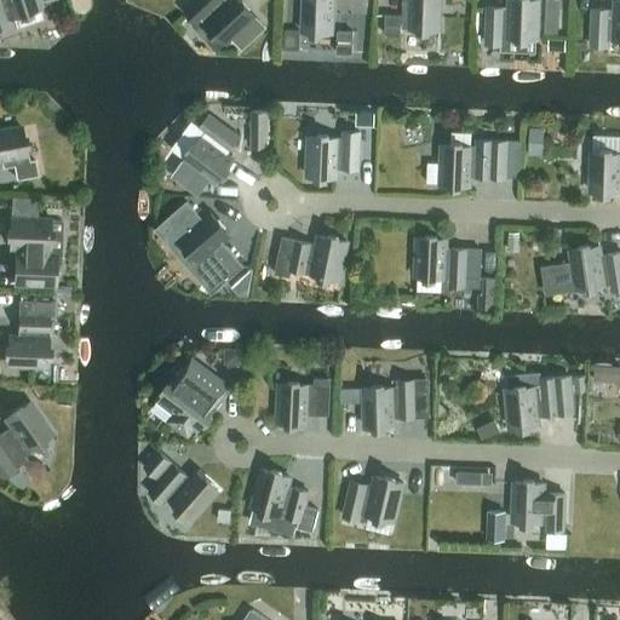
[(0,0),(0,29),(10,27),(7,19),(13,17),(17,29),(44,21),(40,10),(40,9),(38,0),(0,0)]
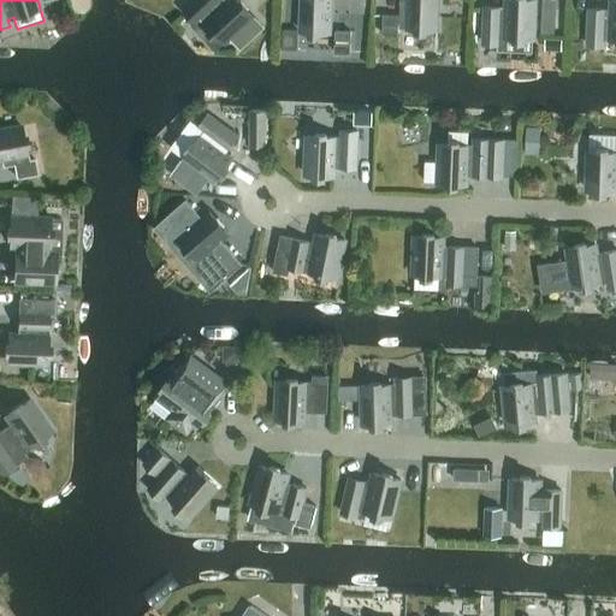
[(202,18),(226,43),(234,36),(243,47),(264,28),(237,0),(229,0),(227,3),(225,0),(197,0),(185,11),(197,23),(202,18)]
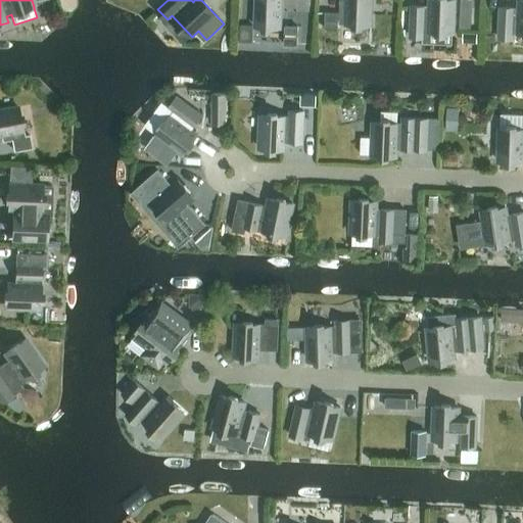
[(256,0),(256,27),(280,28),(281,0),(256,0)]
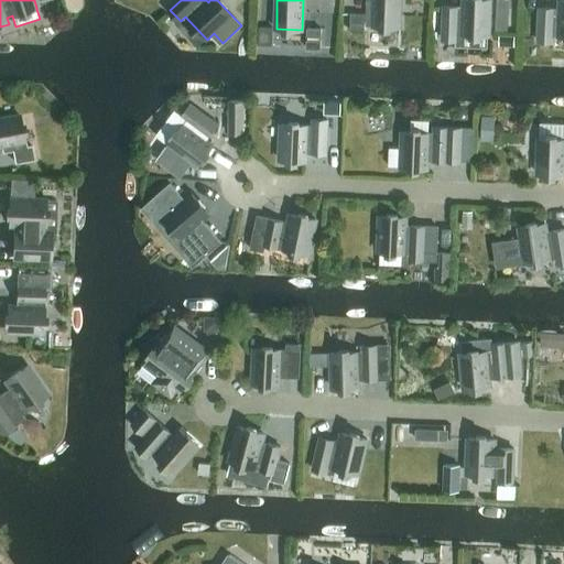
[(367,0),(367,26),(400,28),(401,0),(367,0)]
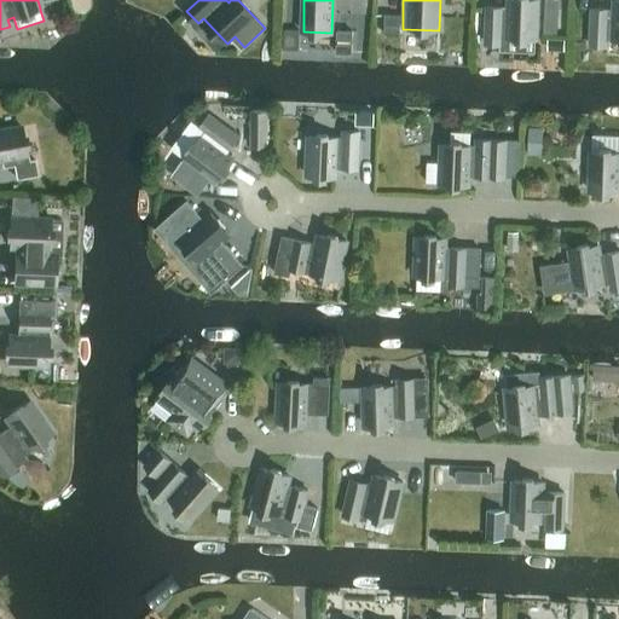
[(487,7),(486,44),(502,45),(503,38),(537,39),(539,0),(531,0),(509,0),(509,9),(487,7)]
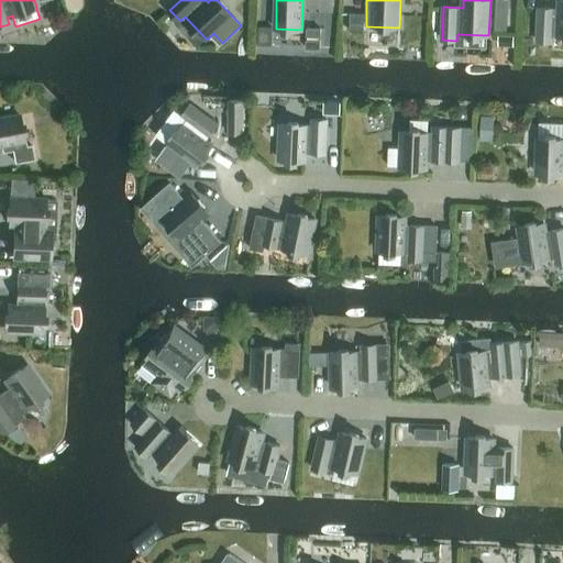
[(552,43),(553,36),(562,36),(562,1),(560,1),(559,12),(552,12),(553,9),(540,9),(538,42),(552,43)]
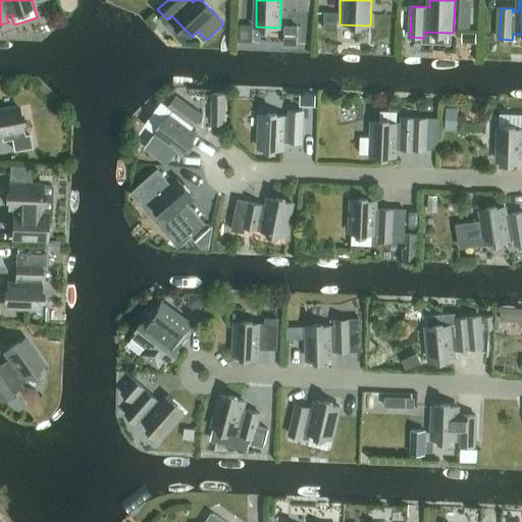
[(459,19),(459,29),(471,29),(471,19),(459,19)]
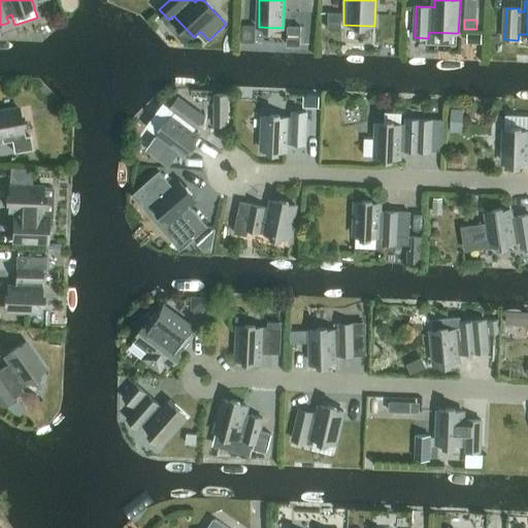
[(470,33),(470,43),(483,43),(483,33),(470,33)]
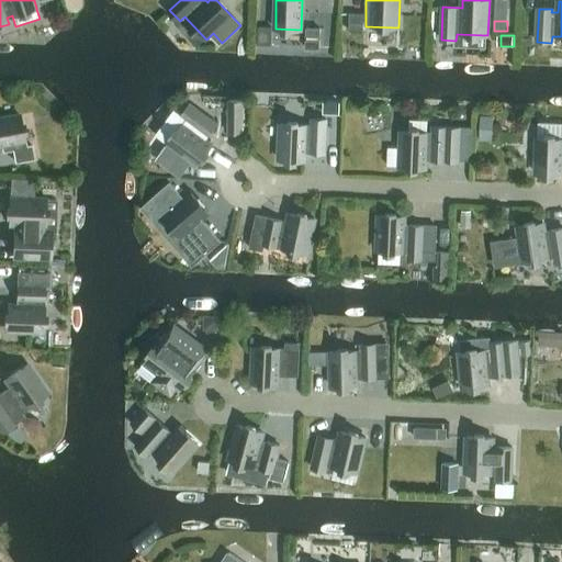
[(229,100),(229,132),(244,132),(244,100),(229,100)]
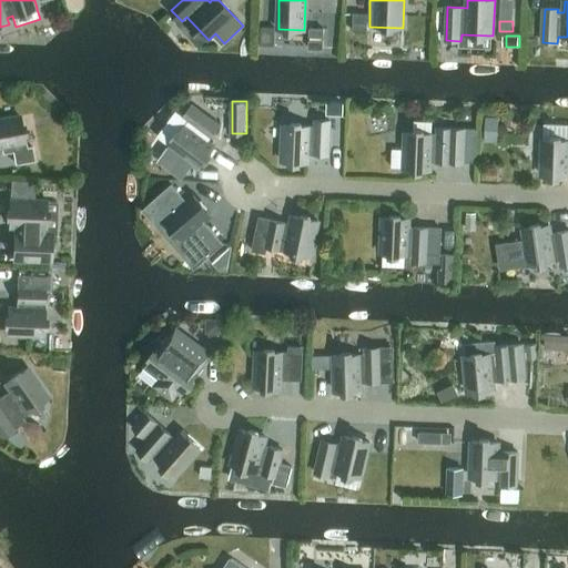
[(343,117),(344,103),(327,103),(326,115),(343,117)]
